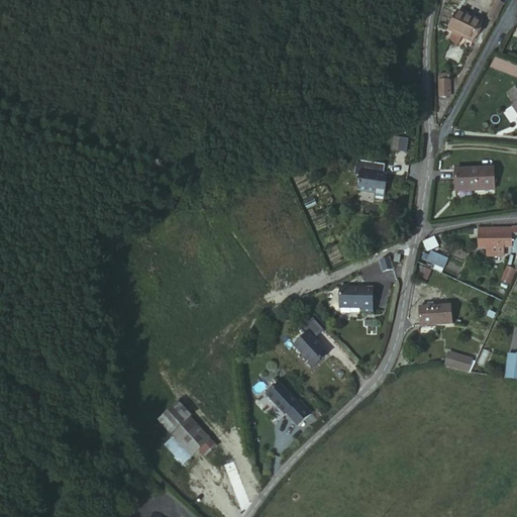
[(499,12),(502,6),(496,4),(493,9),(499,12)]
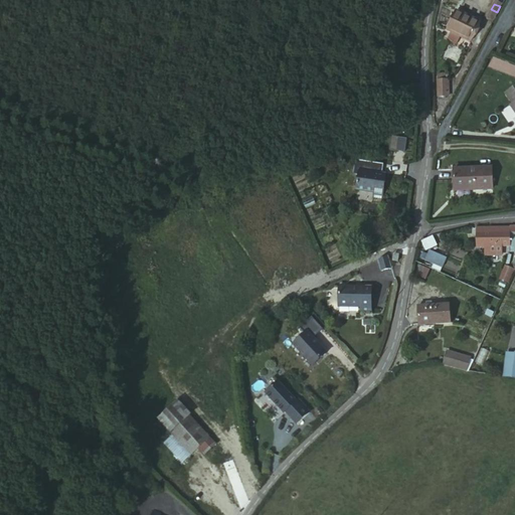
[(493,21),(497,12),(491,9),(487,18),(493,21)]
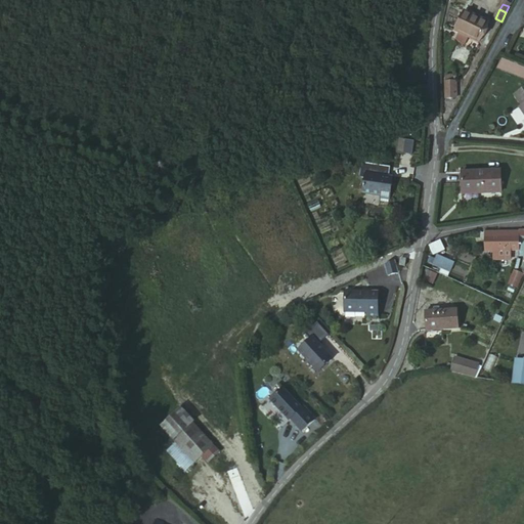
[(488,25),(466,13),(455,34),(479,45),(488,25)]
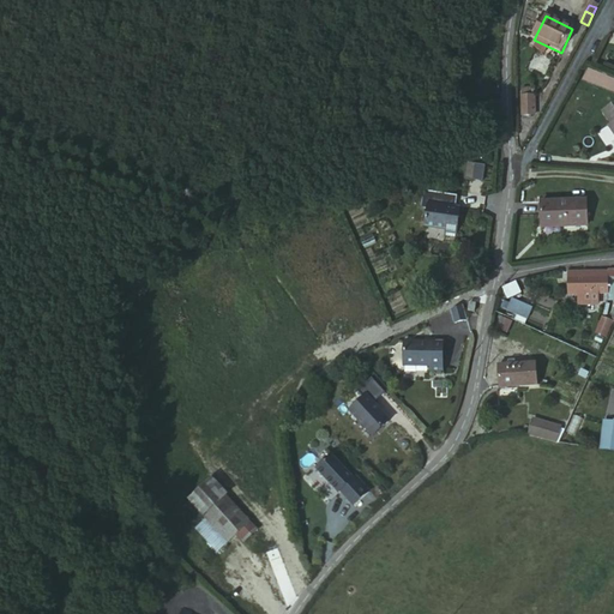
[(521,115),(535,115),(535,94),(521,94),(521,115)]
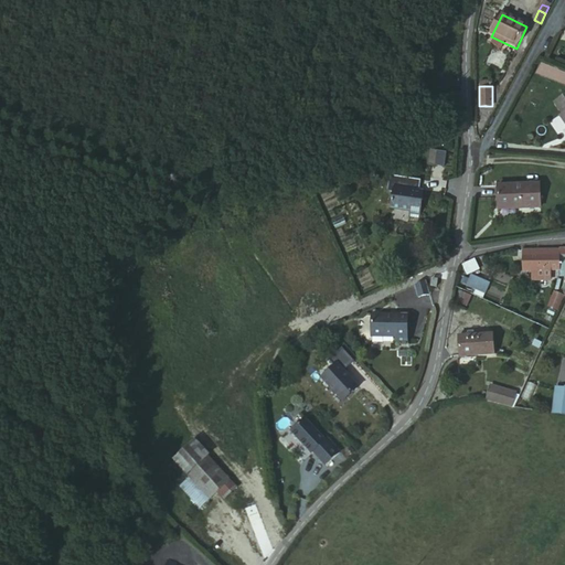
[(564,97),(563,96),(548,113),(560,120),(558,121),(564,126),(562,128),(564,130),(564,97)]
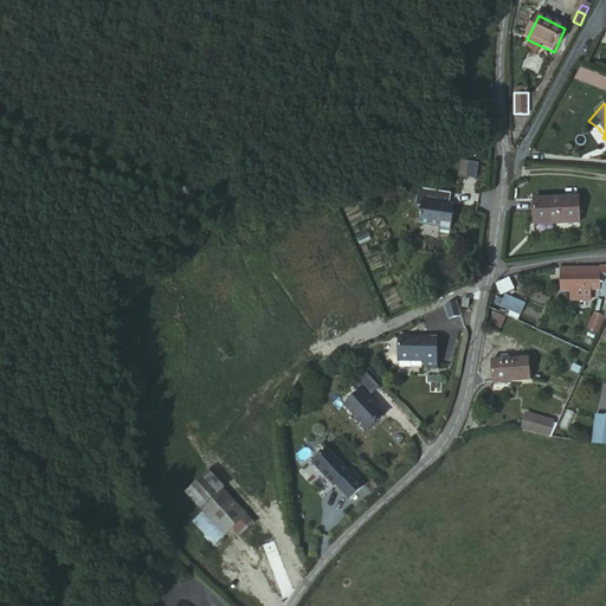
[(477,178),(478,162),(461,160),(459,175),(477,178)]
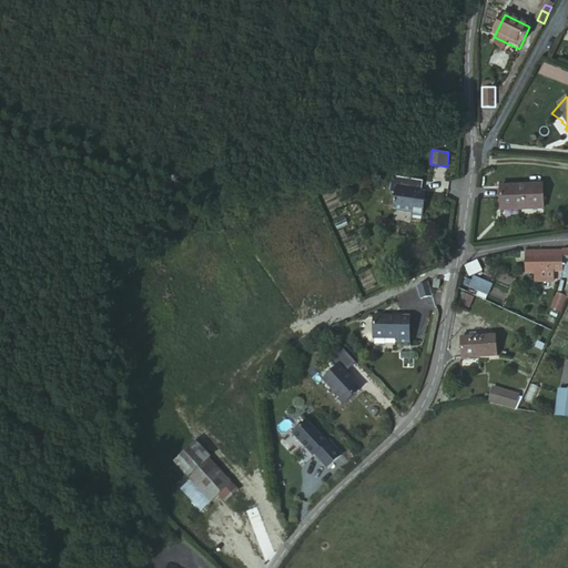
[(422,173),(423,162),(395,162),(395,176),(402,178),(402,195),(416,195),(416,204),(432,205),(433,173),(428,173),(422,173)]
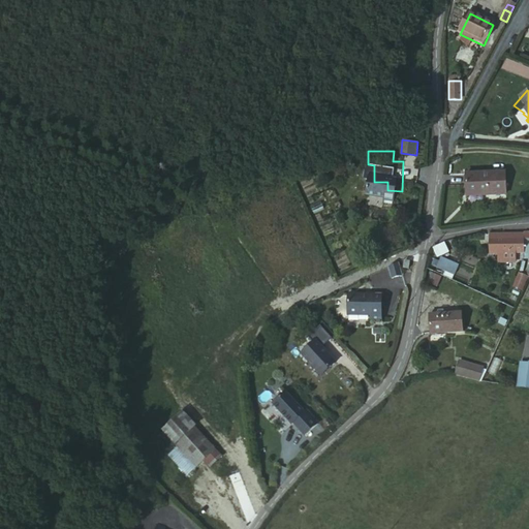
[(499,175),(461,178),(463,203),(502,199),(499,175)]
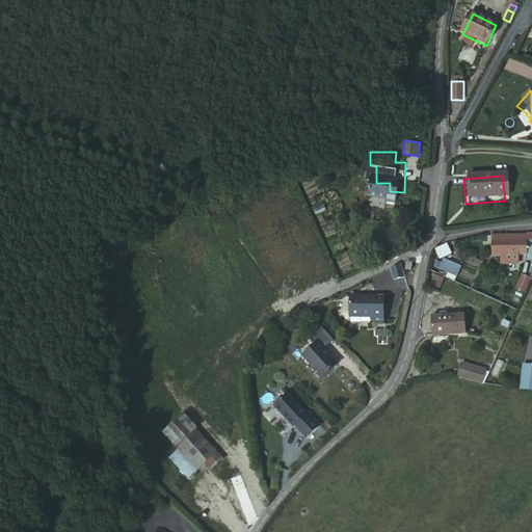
[(206,207),(195,209),(196,217),(208,215),(206,207)]
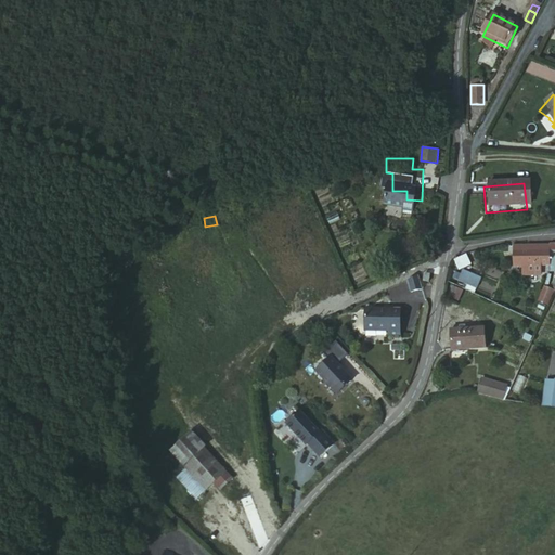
[(515,265),(526,265),(543,265),(550,265),(554,265),(554,245),(514,246),(515,265)]
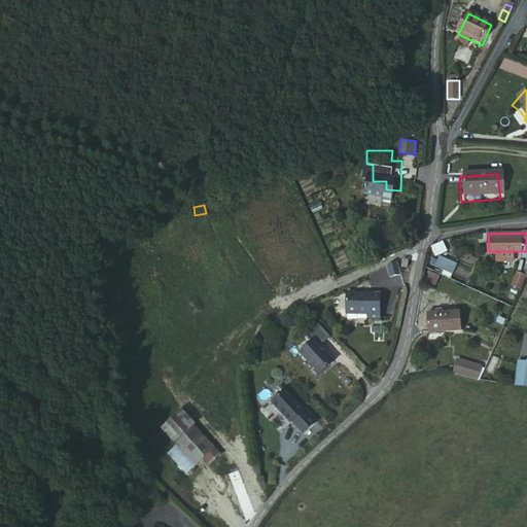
[(516,251),(499,251),(499,261),(515,261),(516,251)]
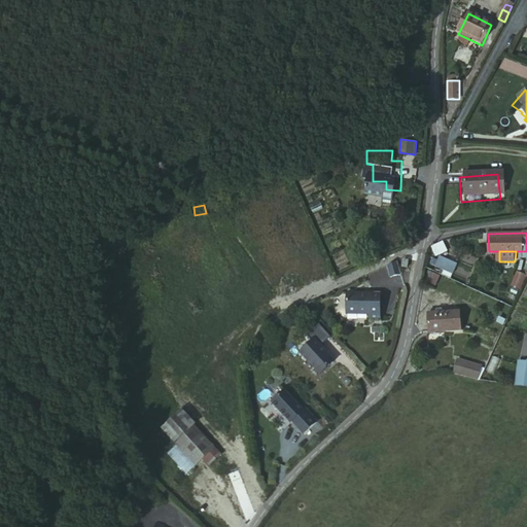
[(452,274),(457,264),(438,255),(433,267),(452,274)]
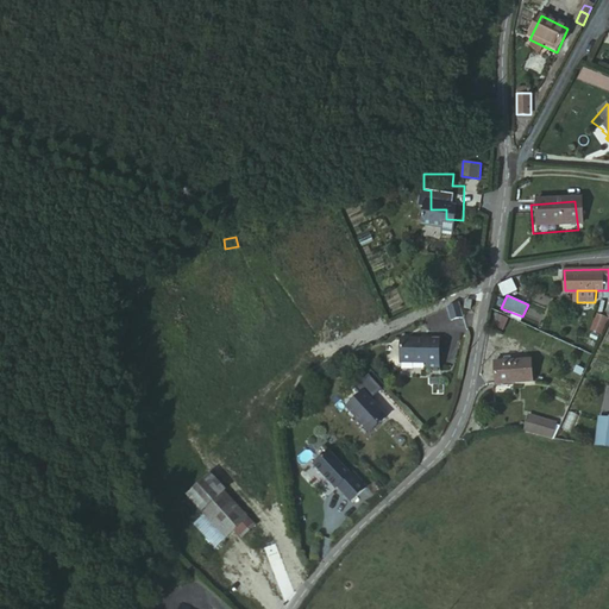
[(466,313),(459,299),(450,302),(457,318),(466,313)]
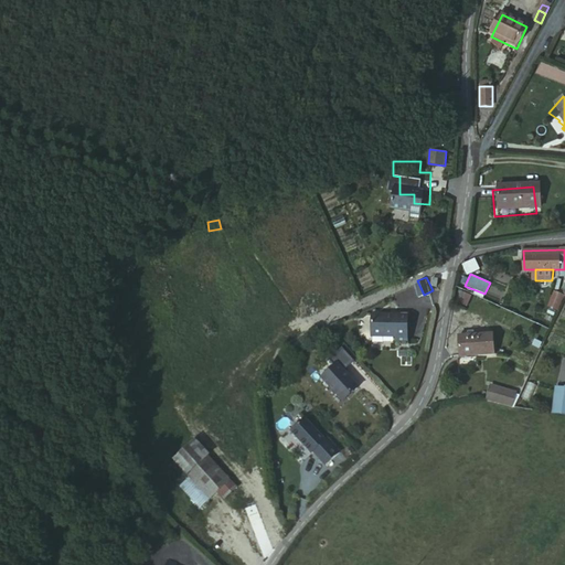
[(555,315),(564,299),(558,295),(554,292),(545,309),(555,315)]
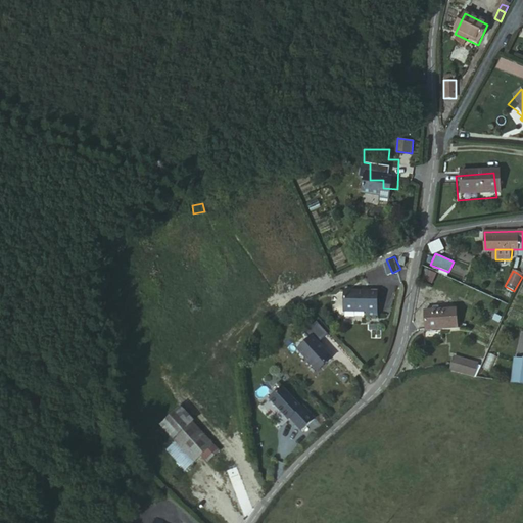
[(239,283),(232,285),(238,300),(246,297),(239,283)]
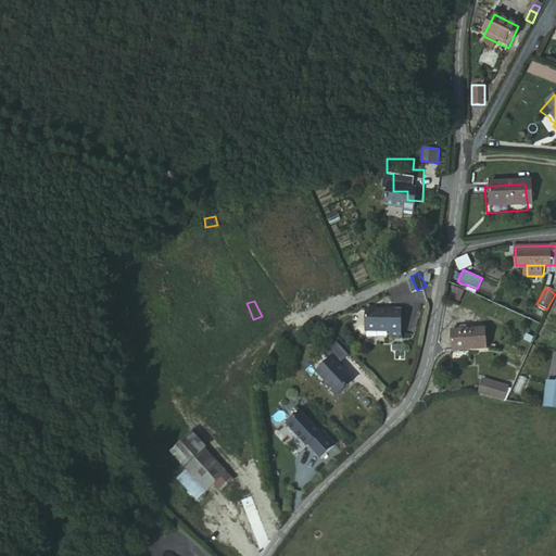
[(543,316),(546,310),(536,304),(533,311),(543,316)]
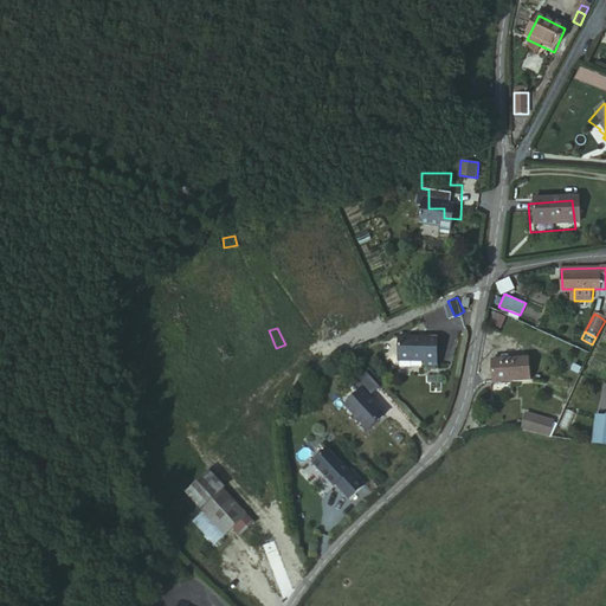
[(438,336),(401,334),(400,359),(421,360),(423,363),(438,363),(438,336)]
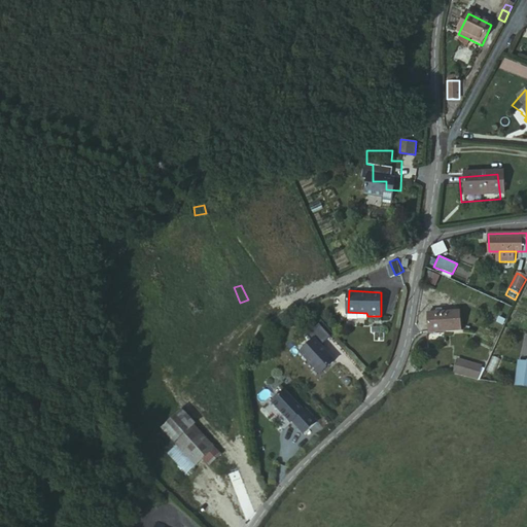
[(462,311),(431,312),(432,332),(462,331),(462,311)]
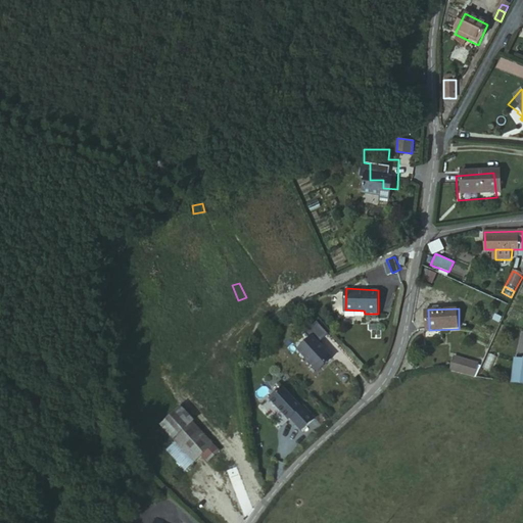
[(331,331),(320,319),(307,330),(314,336),(302,346),(322,368),(335,355),(321,341),(331,331)]
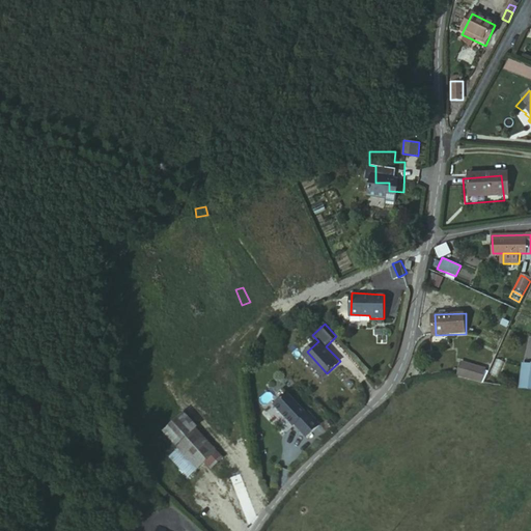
[(497,359),(488,354),(479,369),(488,374),(497,359)]
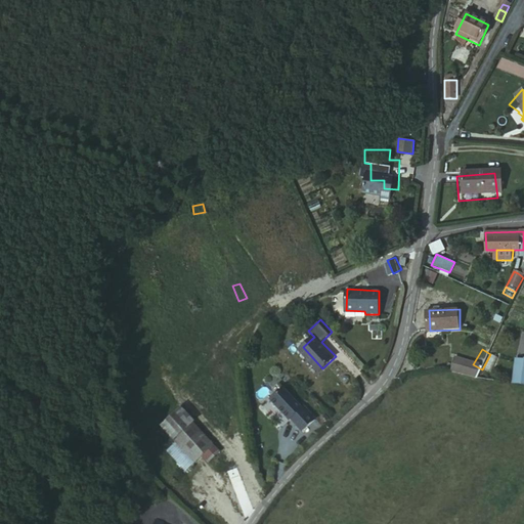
[(521,358),(505,356),(503,380),(520,381),(521,358)]
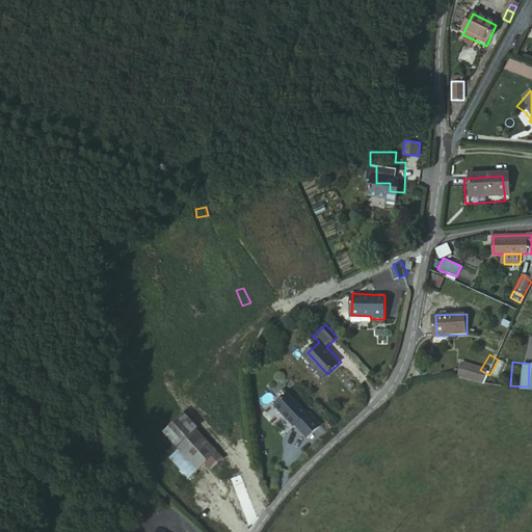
[(434,368),(433,380),(450,381),(451,370),(434,368)]
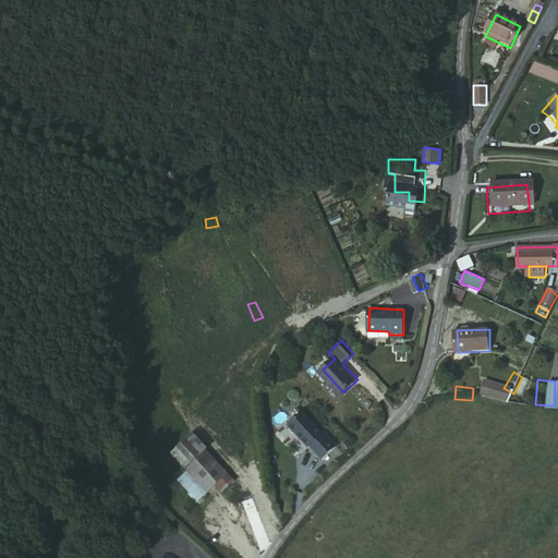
[(472,400),(483,401),(483,389),(473,388),(472,400)]
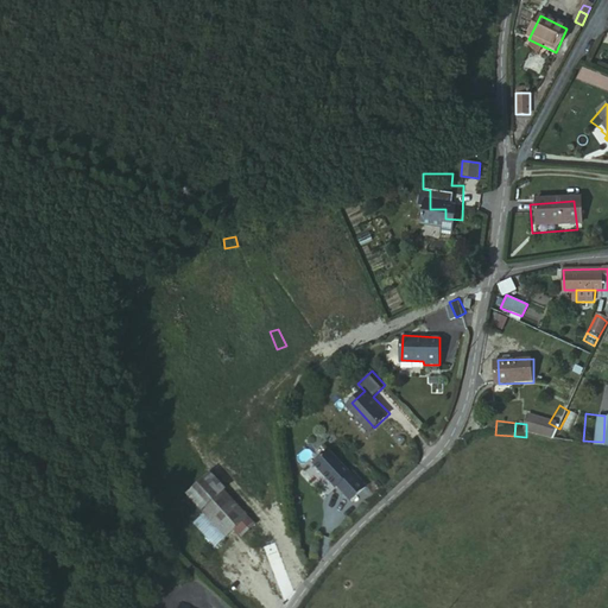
[(154,450),(169,437),(165,435),(151,447),(154,450)]
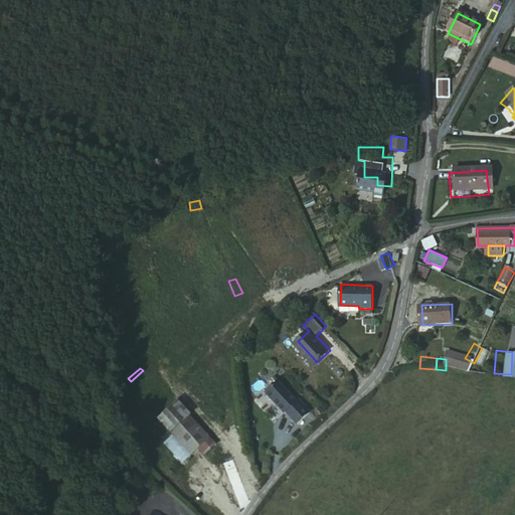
[(283,378),(272,389),(290,408),(292,407),(303,419),(315,408),(303,395),(301,397),(283,378)]
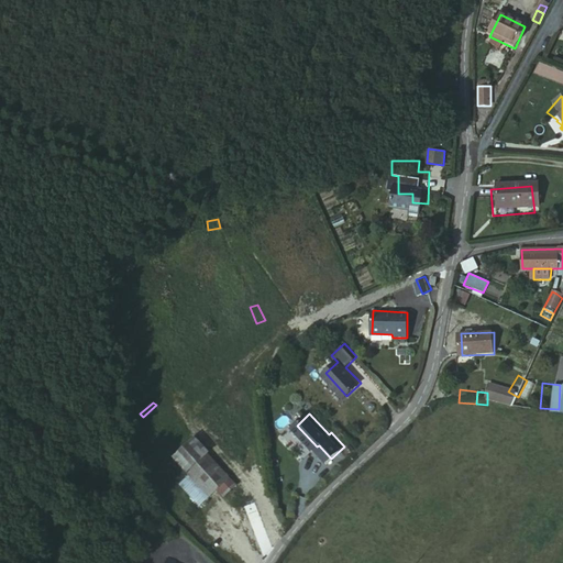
[(156,449),(162,443),(146,427),(140,431),(156,449)]
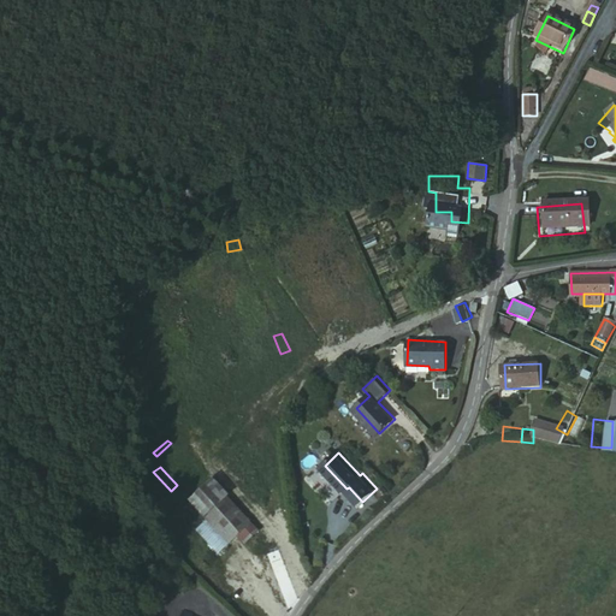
[(205,515),(225,538),(236,528),(246,519),(208,477),(187,496),(205,515)]
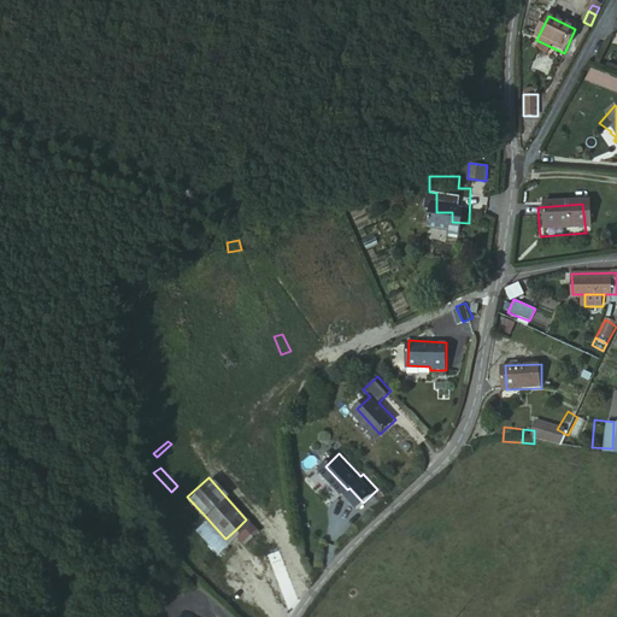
[(205,516),(194,527),(216,548),(225,539),(205,516)]
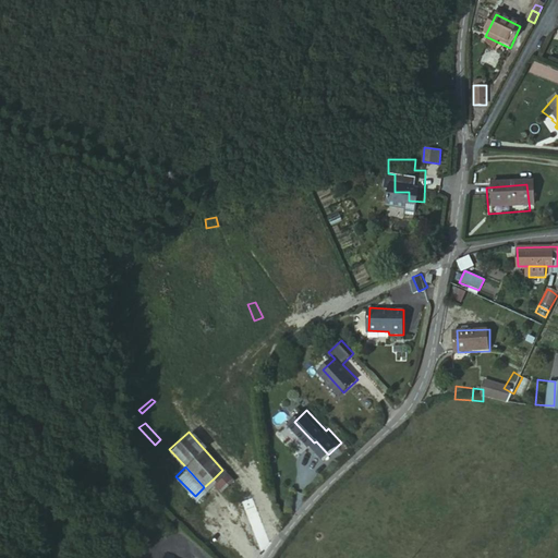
[(230,478),(222,470),(214,478),(221,487),(230,478)]
